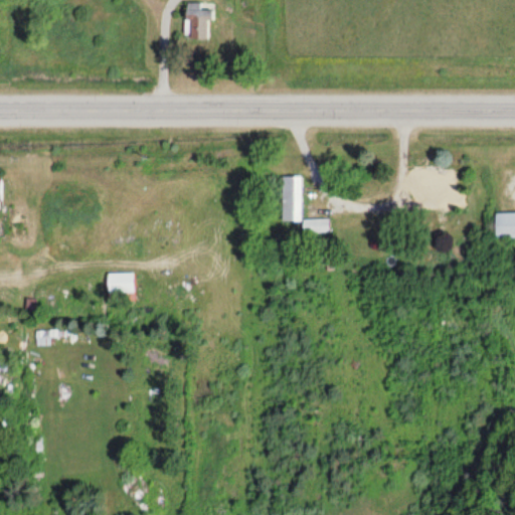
[(184,36),(209,37),(210,2),(184,2),(184,36)]
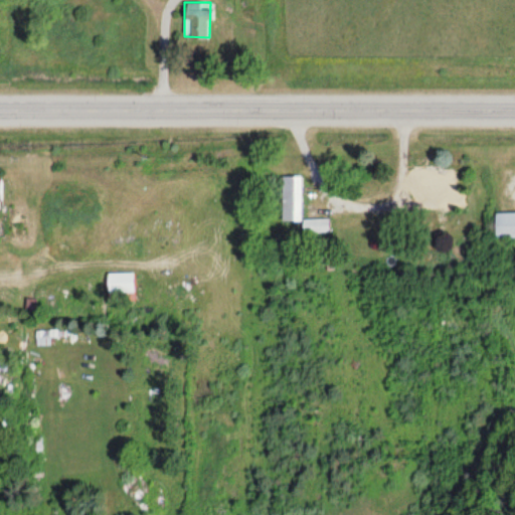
[(411,193),(441,192),(442,206),(464,206),(464,189),(453,190),(453,169),(410,169),(411,193)]
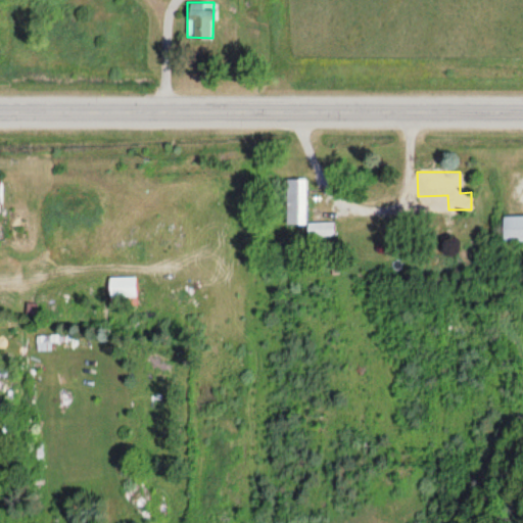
[(286,179),(286,224),(305,224),(305,179),(286,179)]
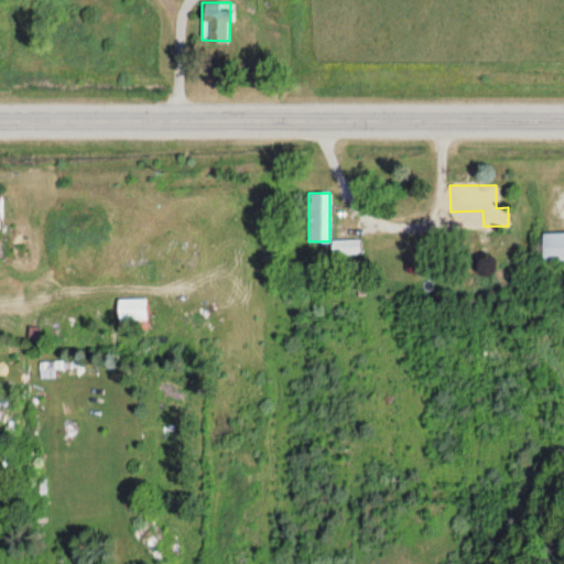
[(563,258),(563,230),(541,231),(541,259),(563,258)]
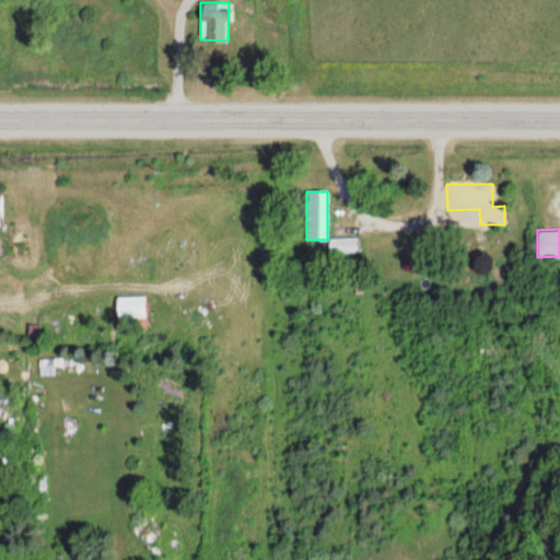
[(357,238),(329,238),(329,254),(357,254),(357,238)]
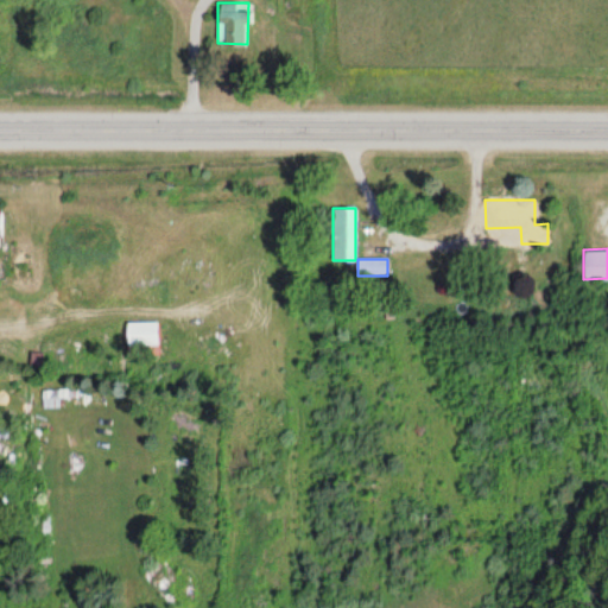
[(158,321),(126,321),(126,346),(158,346),(158,321)]
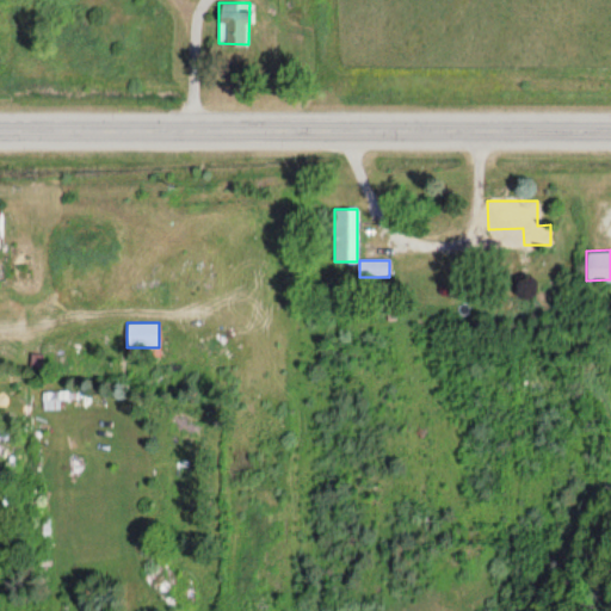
[(62,409),(62,400),(76,400),(76,392),(43,392),(43,409),(62,409)]
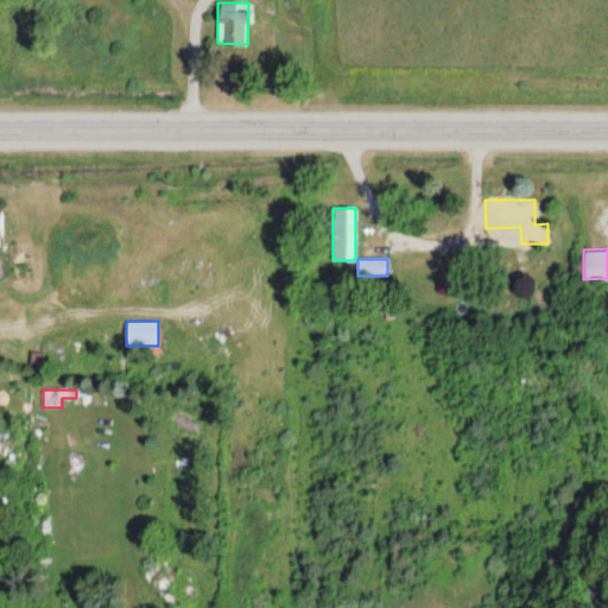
[(0,439),(12,441),(12,416),(0,416),(0,439)]
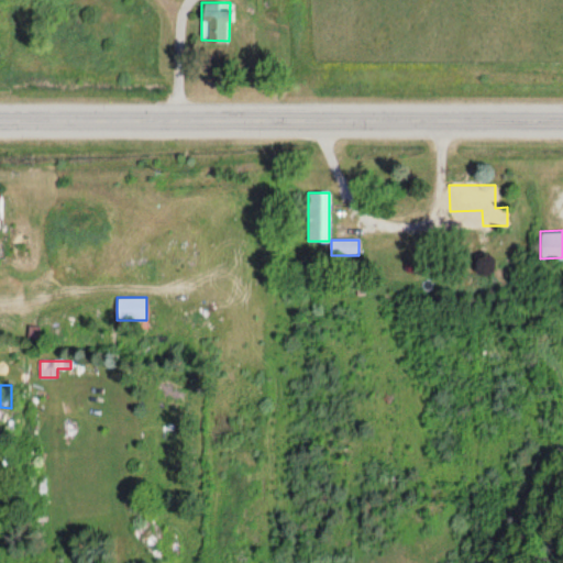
All buildings are outlined.
